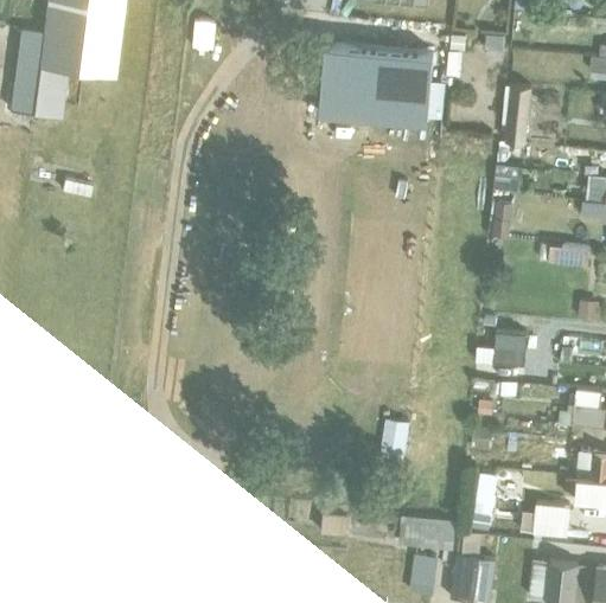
[(45,0),(42,33),(32,115),(62,120),(68,72),(114,78),(123,0),(45,0)]
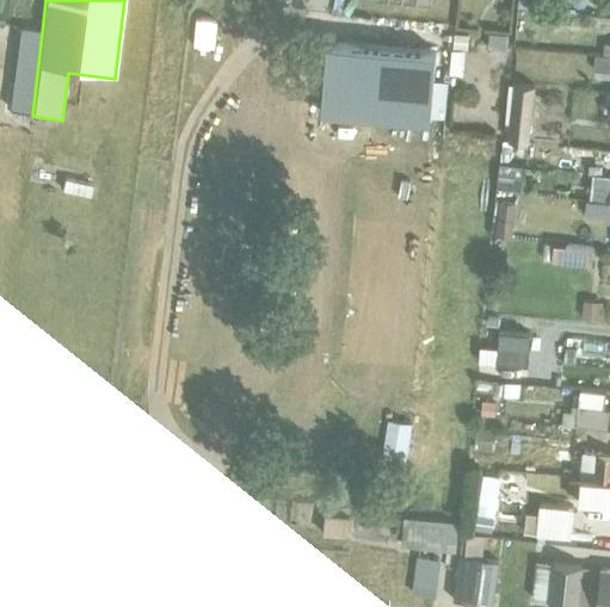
[(221,47),(222,0),(204,0),(203,47),(221,47)]
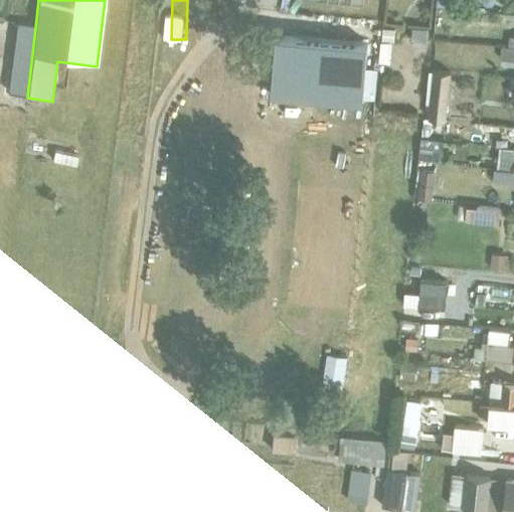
[(438,0),(437,9),(445,10),(446,0),(438,0)]
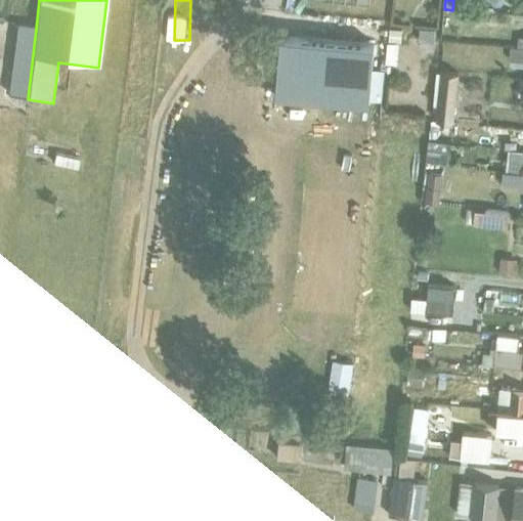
[(28,99),(36,29),(18,27),(8,97),(28,99)]
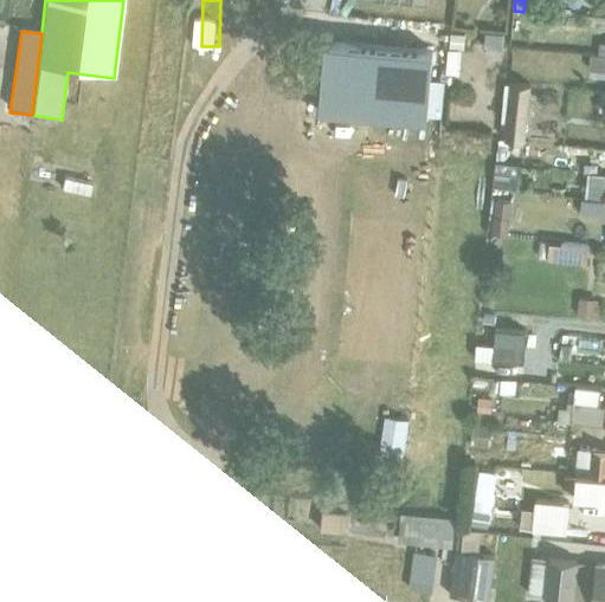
[(484,37),(483,51),(502,52),(503,39),(484,37)]
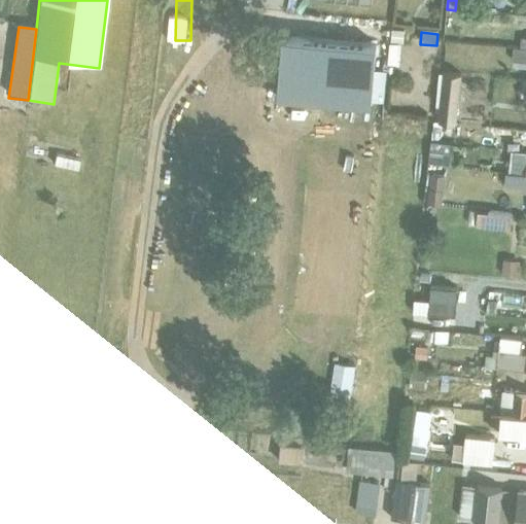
[(388,45),(388,66),(399,67),(400,45),(388,45)]
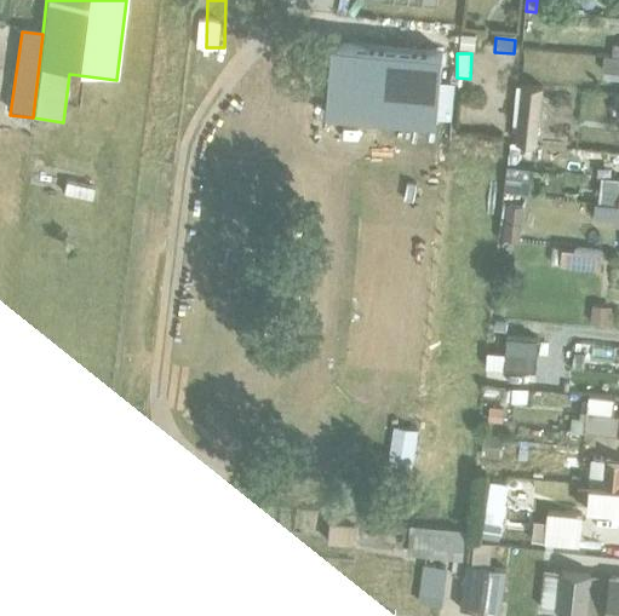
[(618,59),(612,59),(603,58),(602,75),(618,75),(618,59)]
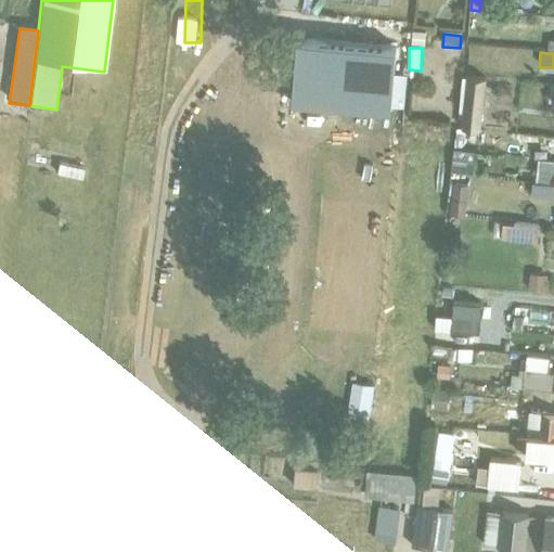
[(462,78),(459,113),(463,114),(462,130),(480,132),(486,80),(462,78)]
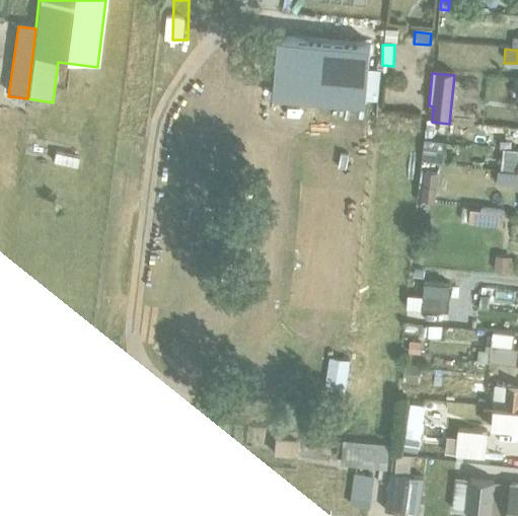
[(425,142),(422,163),(445,165),(446,159),(443,159),(445,145),(425,142)]
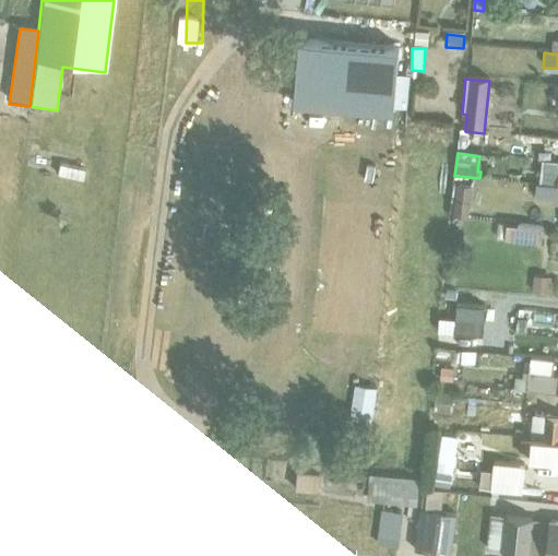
[(557,186),(557,163),(543,162),(539,185),(557,186)]
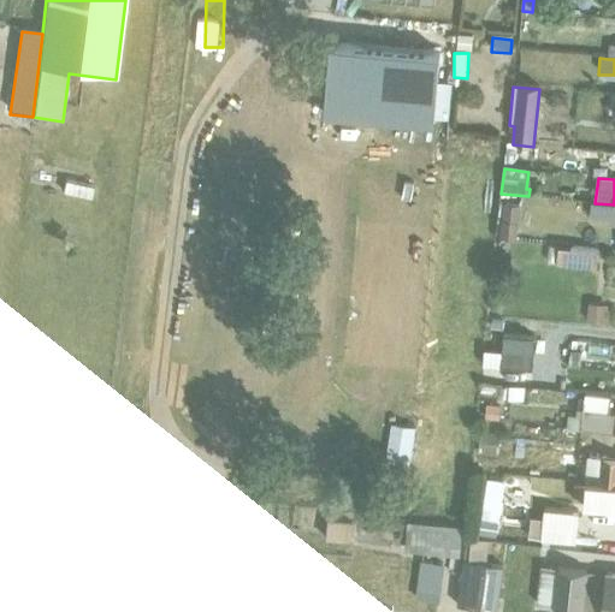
[(614,207),(591,205),(590,219),(614,221),(614,207)]
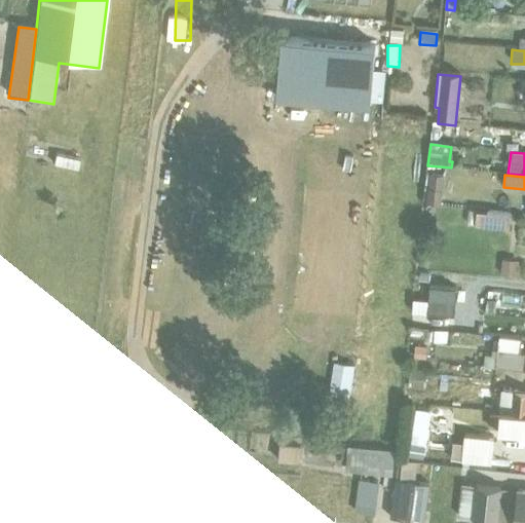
[(428,176),(426,204),(441,206),(444,177),(428,176)]
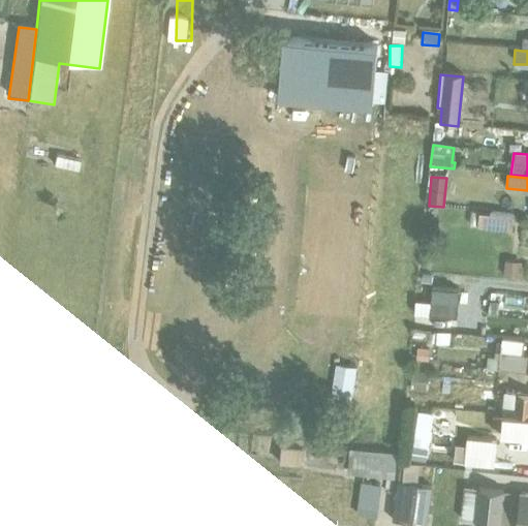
[(478,214),(477,229),(511,234),(514,218),(478,214)]
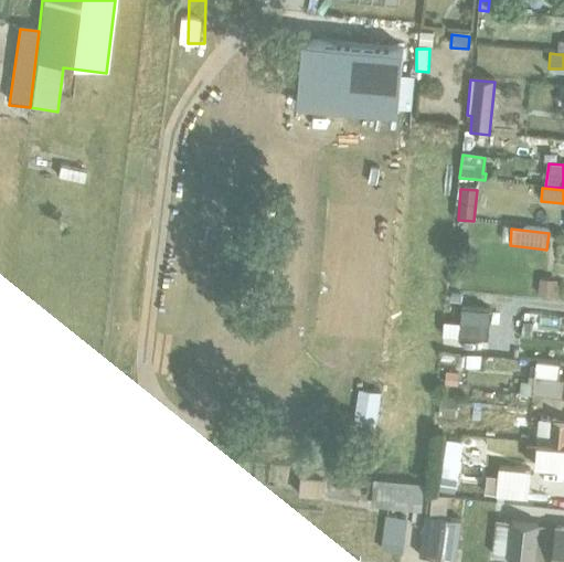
[(540,281),(539,297),(556,299),(557,283),(540,281)]
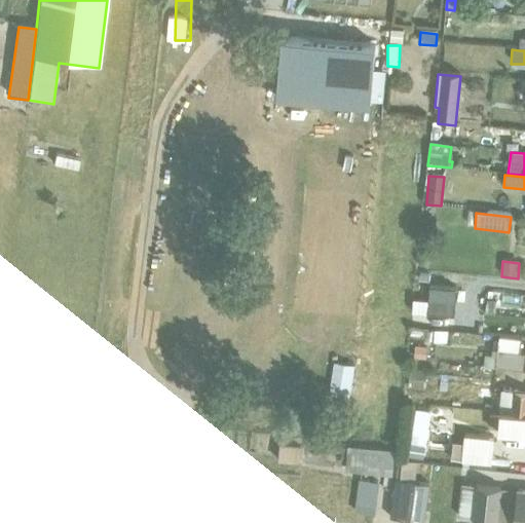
[(428,301),(455,304),(456,290),(429,288),(428,301)]
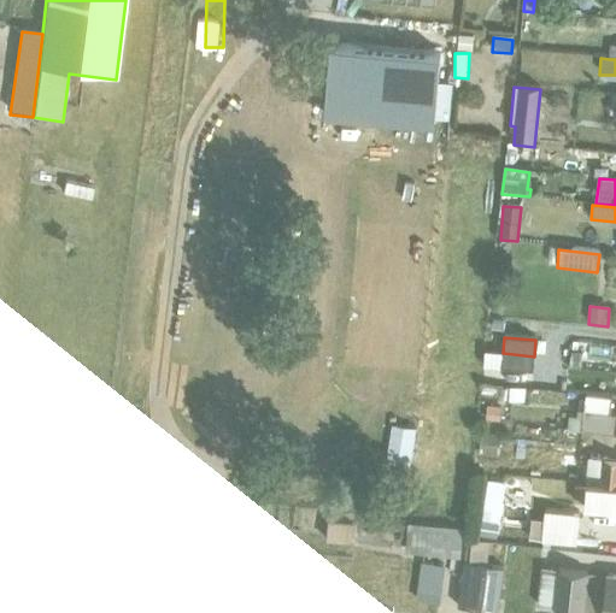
[(502,370),(503,353),(484,352),(482,367),(502,370)]
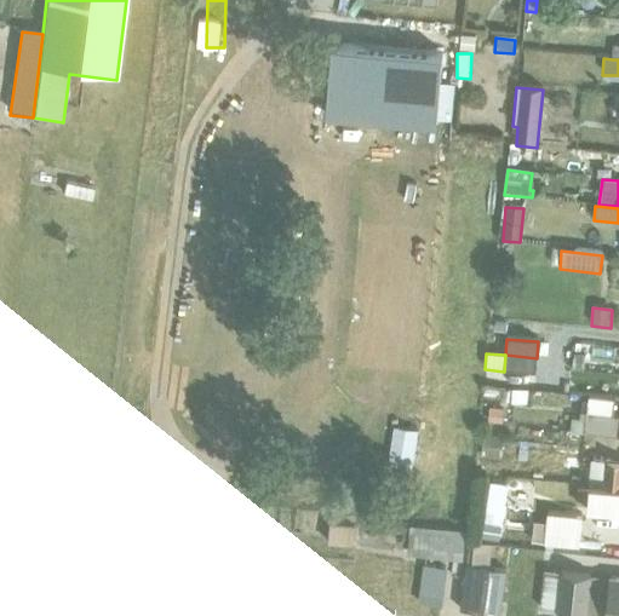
[(505,355),(504,372),(536,374),(537,358),(505,355)]
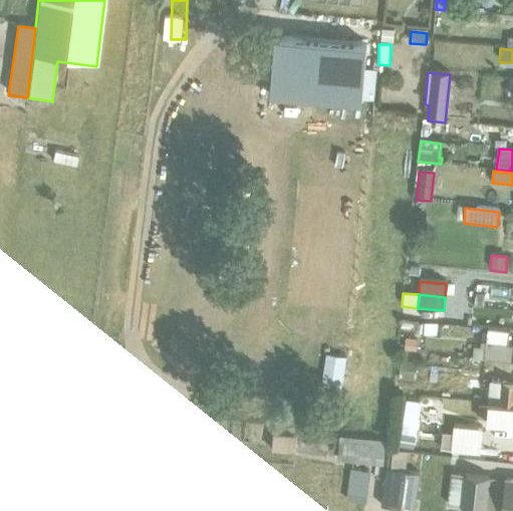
[(318,329),(314,380),(343,382),(347,331),(318,329)]
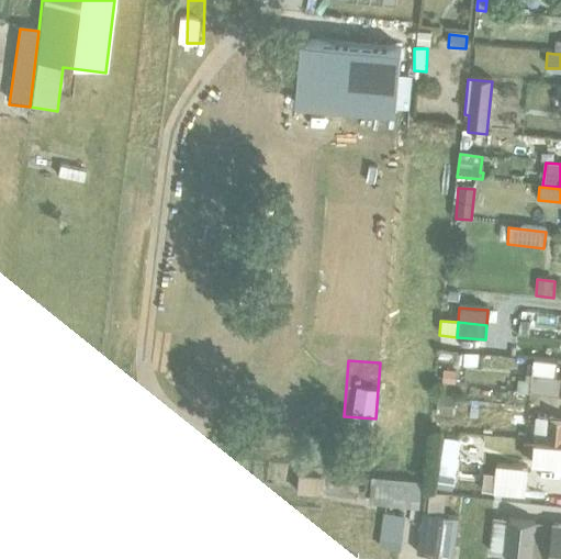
[(560,379),(557,379),(558,364),(534,361),(529,397),(560,399),(560,379)]
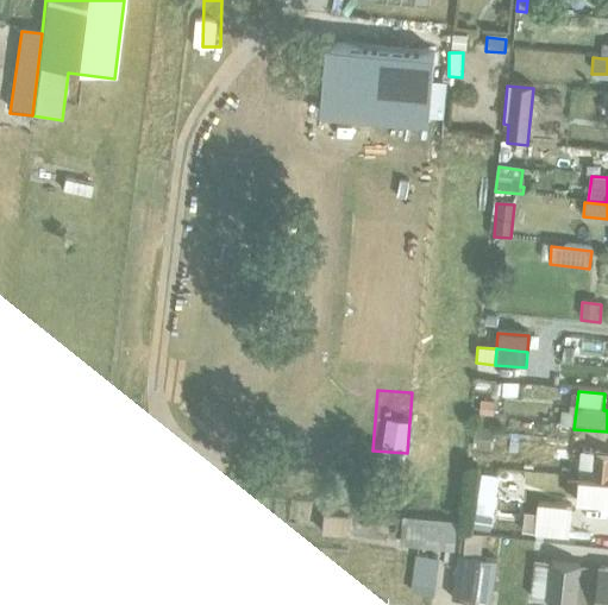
[(480,402),(478,418),(495,418),(496,402),(480,402)]
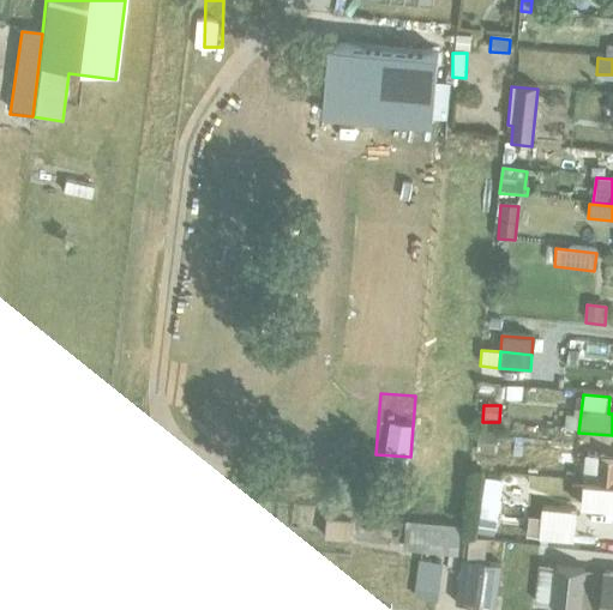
[(479,432),(476,454),(497,457),(499,434),(479,432)]
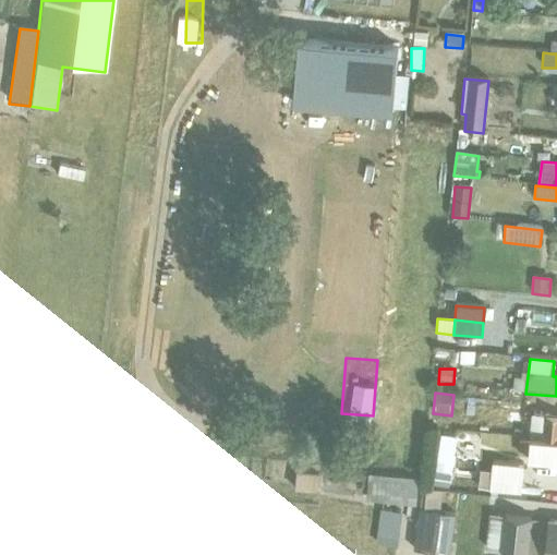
[(530,438),(556,441),(556,417),(532,415),(530,438)]
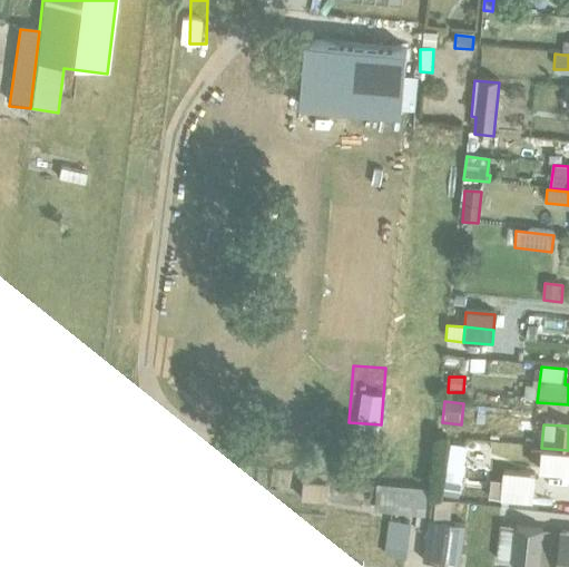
[(451,445),(450,462),(464,463),(466,446),(451,445)]
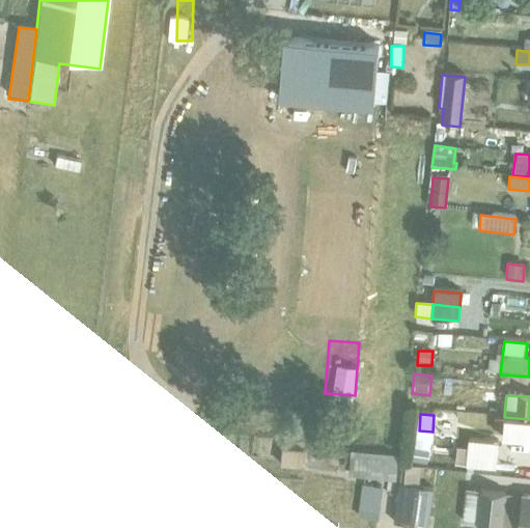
[(529,419),(504,417),(503,439),(529,441),(529,419)]
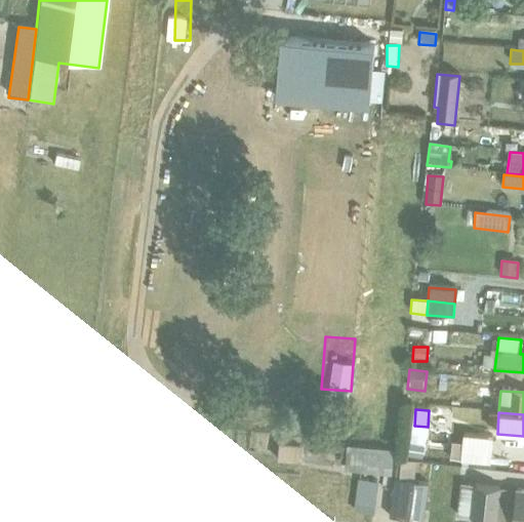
[(431,433),(429,449),(448,451),(449,434),(431,433)]
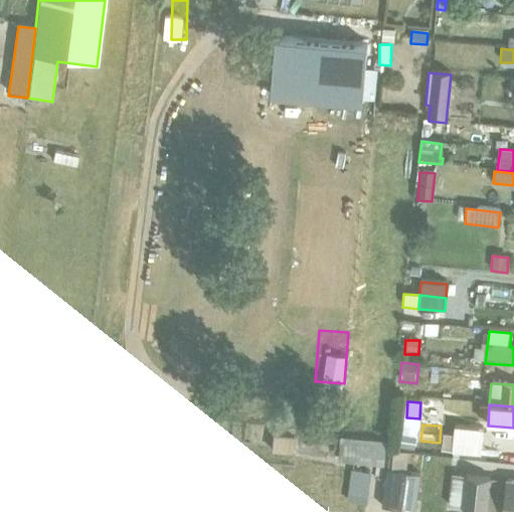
[(455,427),(453,456),(481,459),(483,429),(455,427)]
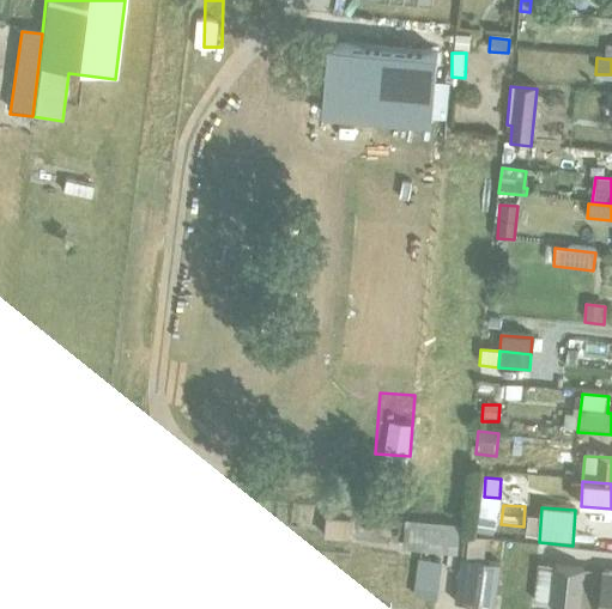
[(323,519),(321,539),(346,541),(349,522),(323,519)]
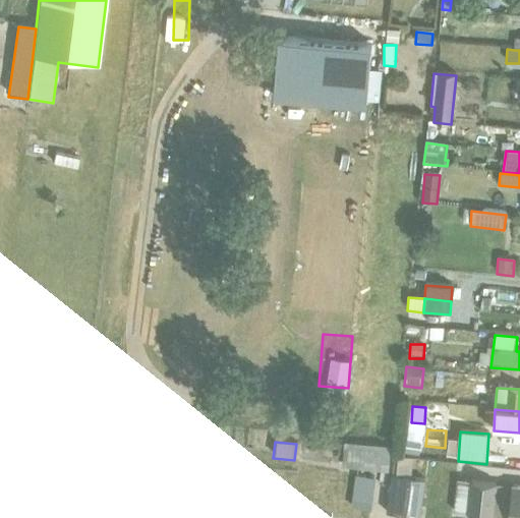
[(339,444),(337,461),(342,461),(342,467),(388,471),(390,447),(344,443),(344,445),(339,444)]
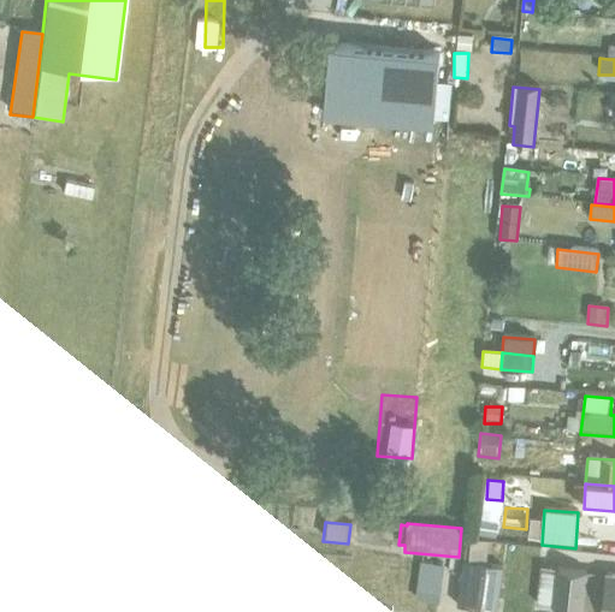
[(420,563),(415,600),(438,604),(444,565),(420,563)]
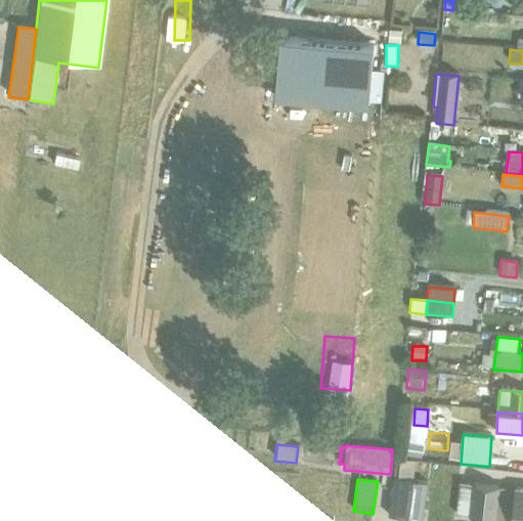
[(393,480),(388,517),(408,520),(422,520),(428,485),(393,480)]
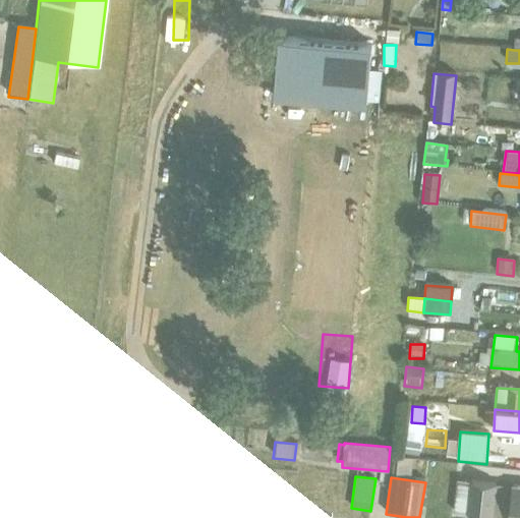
[(519,517),(519,487),(457,481),(454,513),(489,517),(519,517)]
